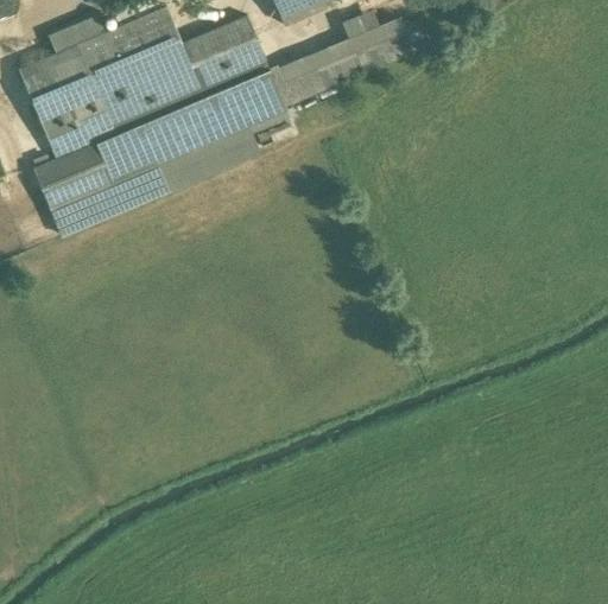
[(182,45),(165,7),(152,0),(140,0),(113,12),(119,27),(77,45),(115,135),(270,71),(247,18),(182,45)]
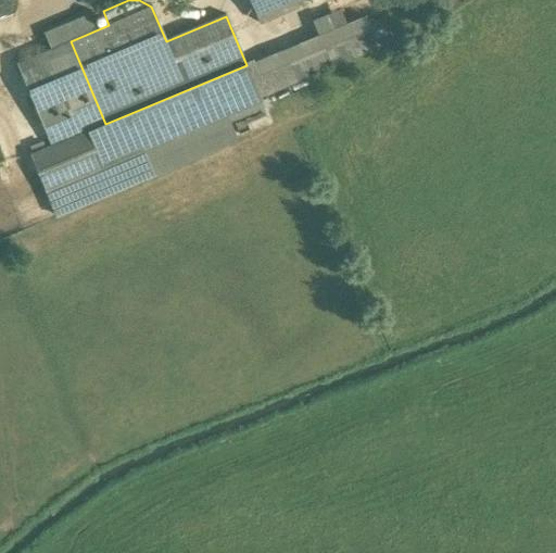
[(249,0),(260,24),(298,9),(295,3),(303,0),(249,0)]
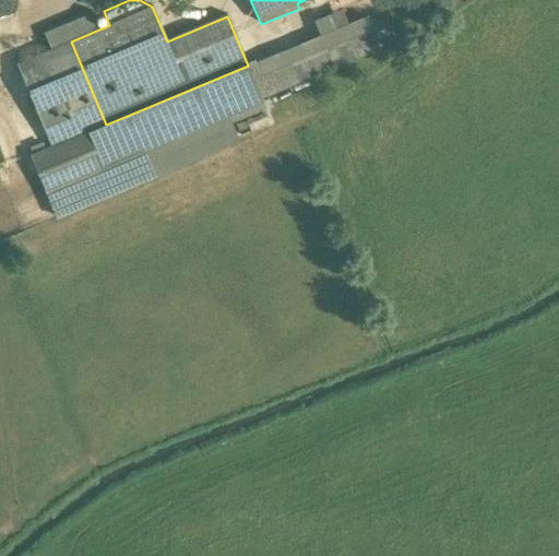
[(366,16),(248,67),(261,99),(380,48),(366,16)]
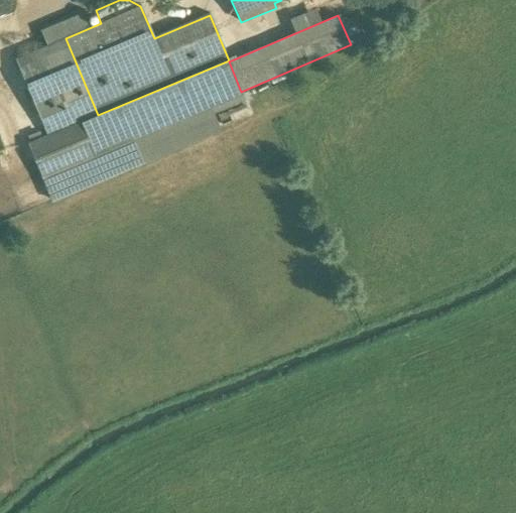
[(98,115),(66,38),(16,59),(48,137),(30,145),(42,176),(95,154),(82,122),(98,115)]
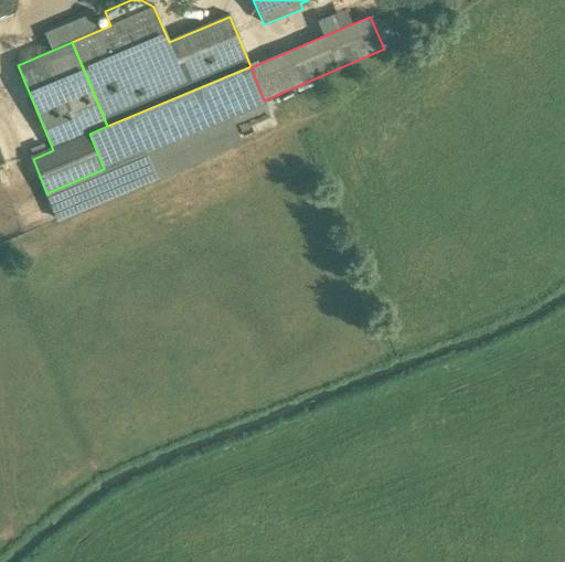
[(104,169),(46,193),(59,221),(237,147),(224,118),(264,102),(264,101),(251,67),(251,66),(107,126),(89,134),(104,169)]
